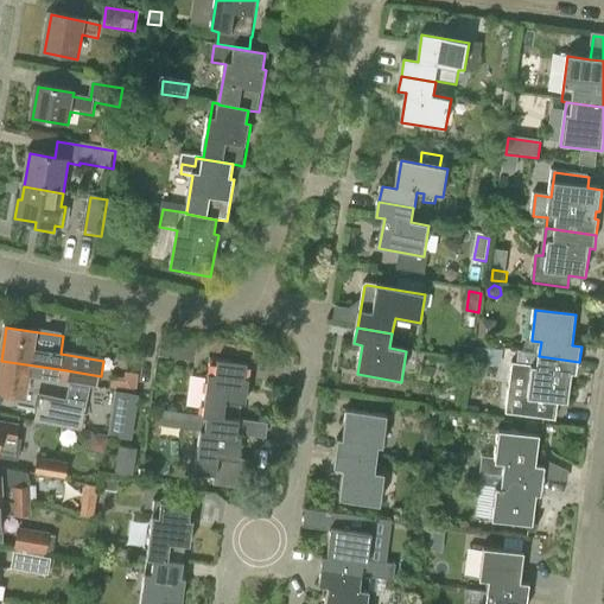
[(184,342),(164,338),(160,360),(180,362),(184,342)]
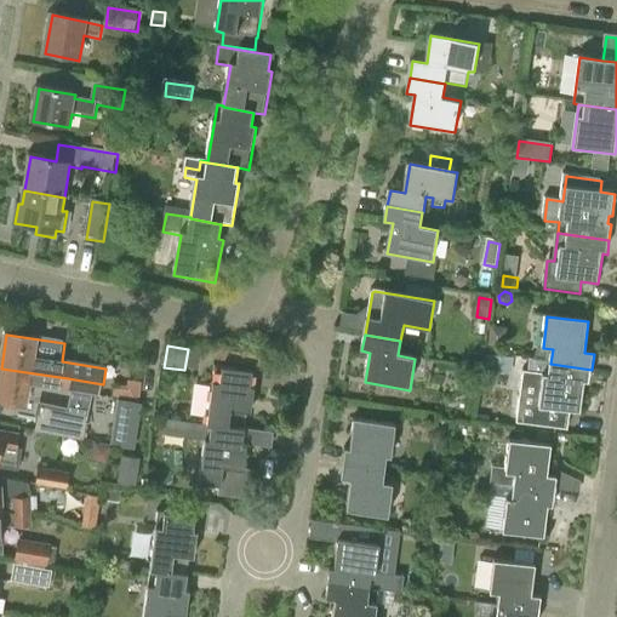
[(523,389),(518,424),(569,432),(571,412),(581,413),(584,389),(586,383),(589,383),(592,370),(550,364),(549,377),(543,376),(541,392),(531,390),(523,389)]
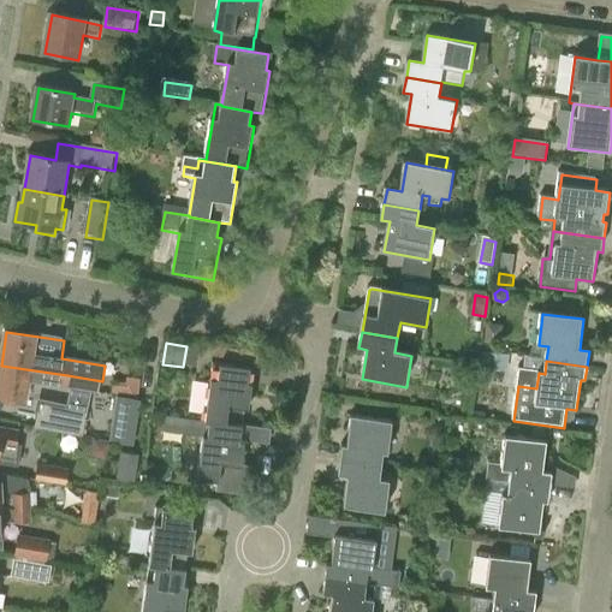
[(213,364),(212,381),(206,423),(244,428),(245,411),(250,411),(253,386),(249,385),(251,369),(213,364)]
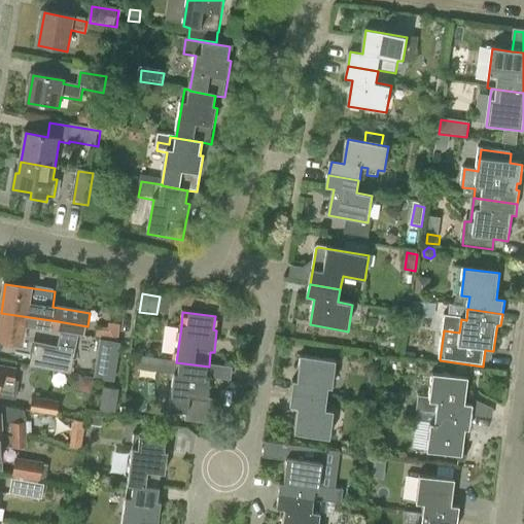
[(1,313),(0,316),(0,341),(24,345),(26,327),(31,328),(30,330),(85,339),(88,326),(58,321),(1,313)]
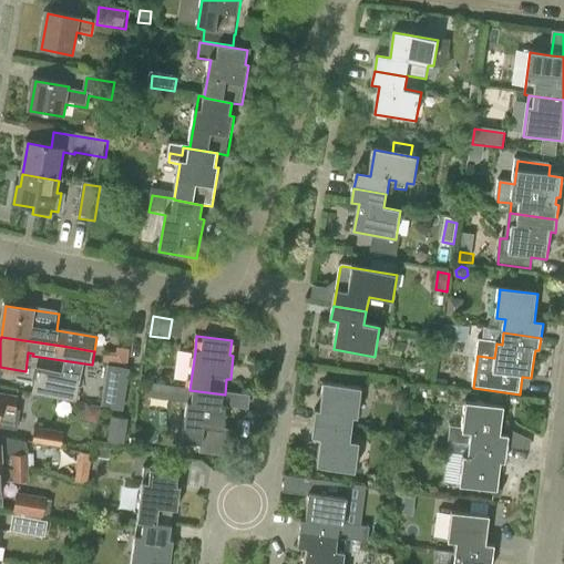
[(104,366),(129,370),(132,352),(119,350),(118,356),(106,354),(104,366)]
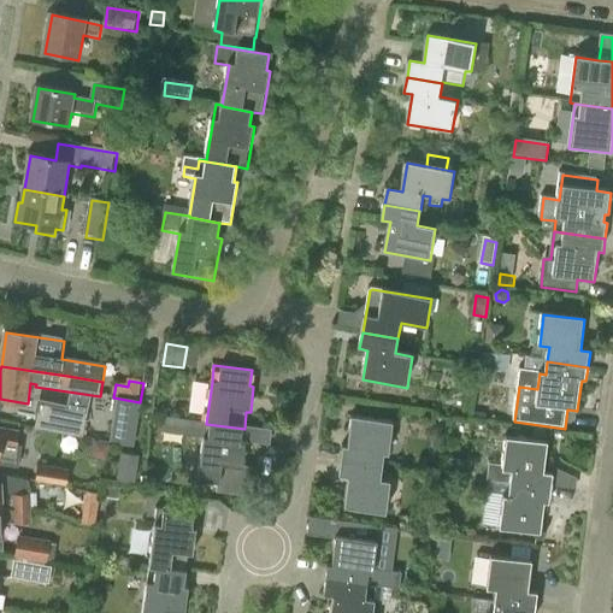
[(119,399),(112,444),(134,447),(141,402),(119,399)]
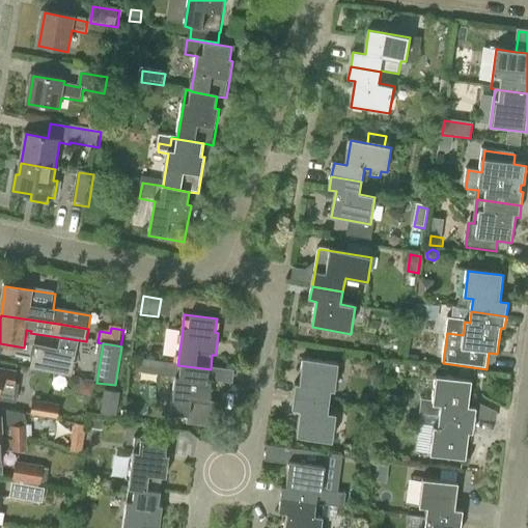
[(34,359),(31,371),(73,379),(77,358),(59,355),(59,351),(33,345),(31,358),(34,359)]
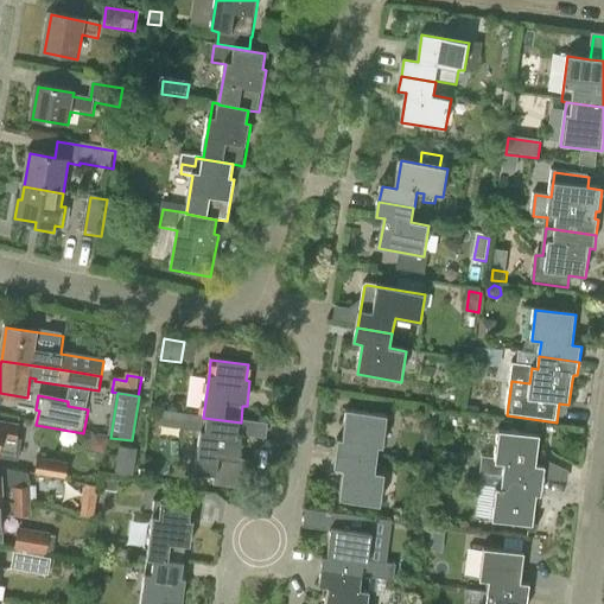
[(339,442),(337,457),(377,463),(379,447),(383,449),(388,417),(348,412),(343,442),(339,442)]
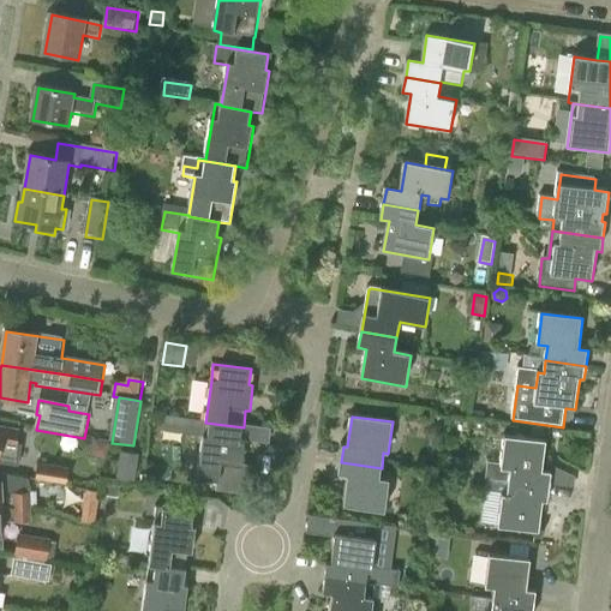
[(244,427),(205,423),(204,437),(198,480),(210,481),(220,483),(222,465),(243,468),(246,443),(241,442),(244,427)]
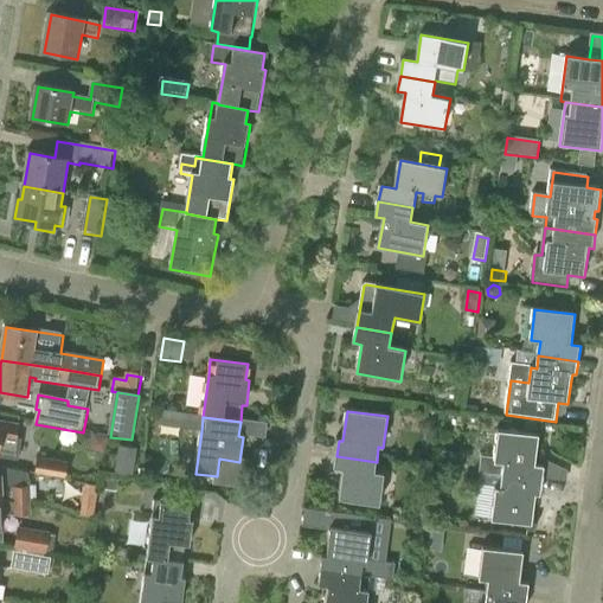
[(0,425),(0,459),(19,462),(23,443),(18,442),(19,429),(0,425)]
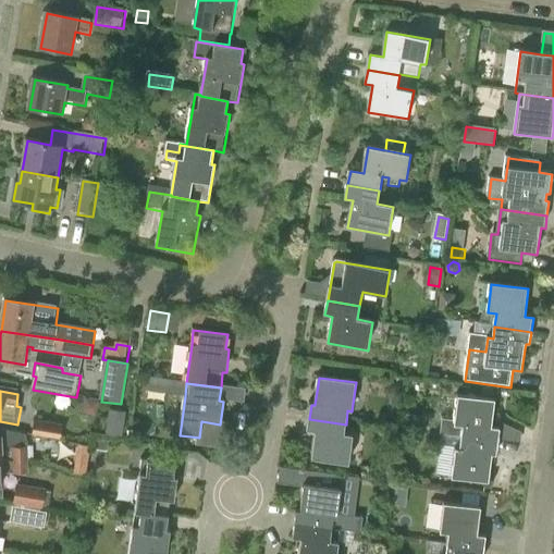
[(487,399),(458,395),(455,421),(443,420),(441,435),(463,438),(463,440),(499,444),(501,430),(492,429),(495,401),(487,399)]
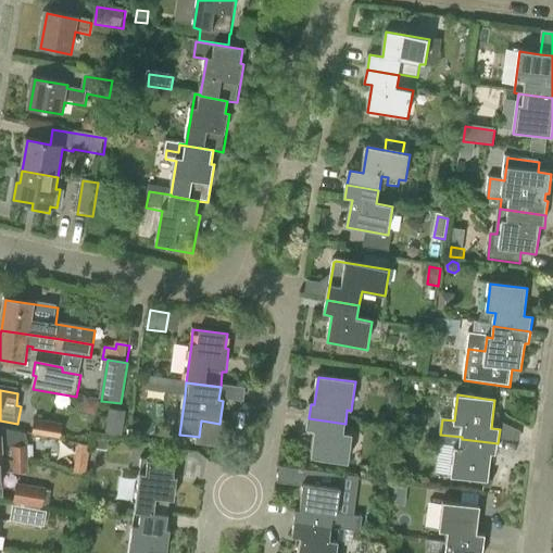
[(89,414),(97,416),(99,401),(87,399),(86,409),(89,414)]
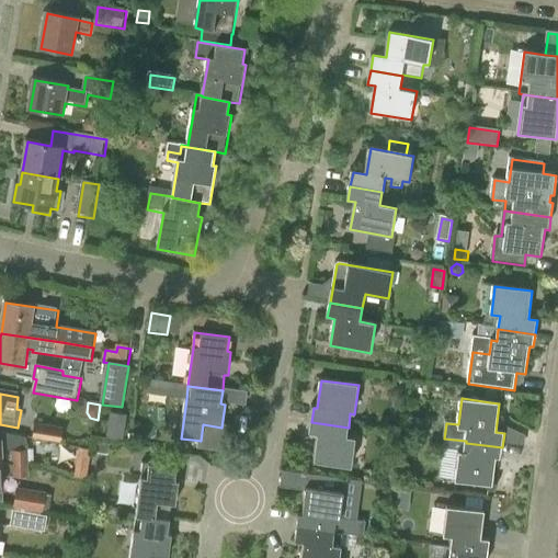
[(109,439),(123,441),(127,418),(112,414),(109,439)]
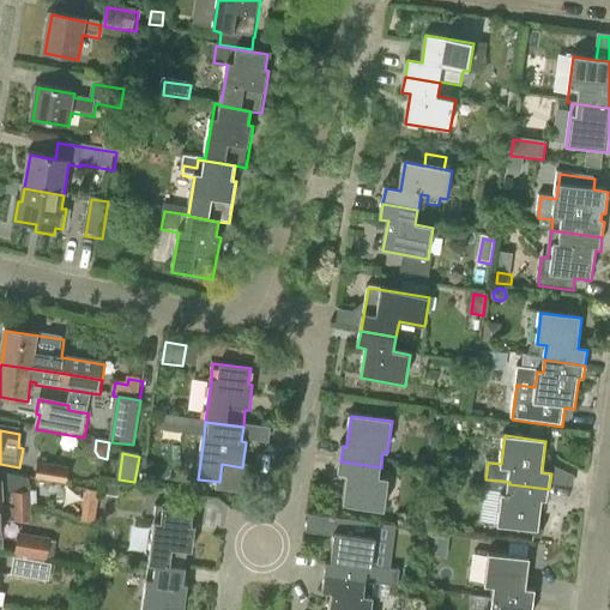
[(379,478),(381,467),(340,461),(338,475),(348,476),(344,506),(385,512),(388,479),(379,478)]
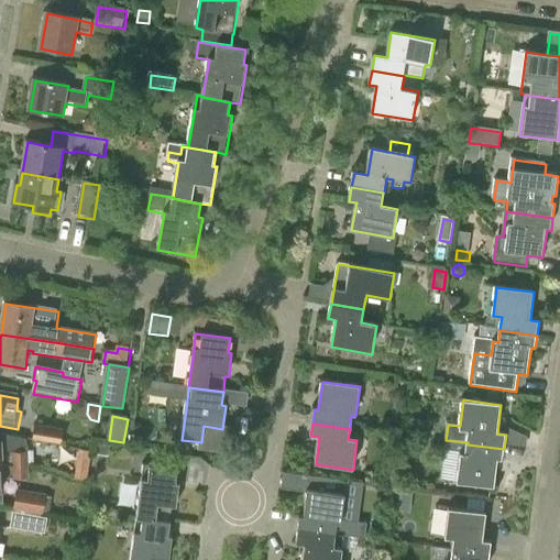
[(36,427),(34,442),(63,447),(65,431),(36,427)]
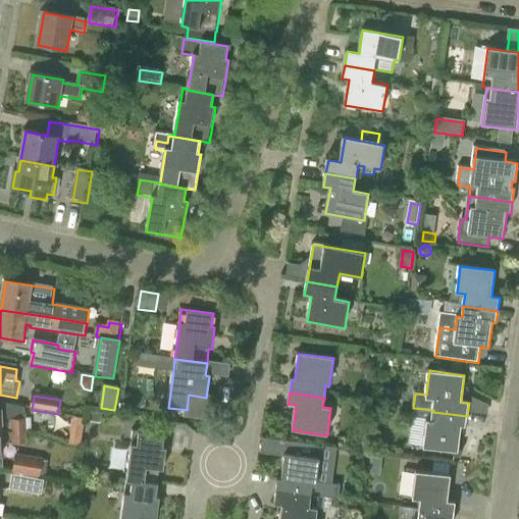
[(478,401),(476,414),(490,415),(491,402),(478,401)]
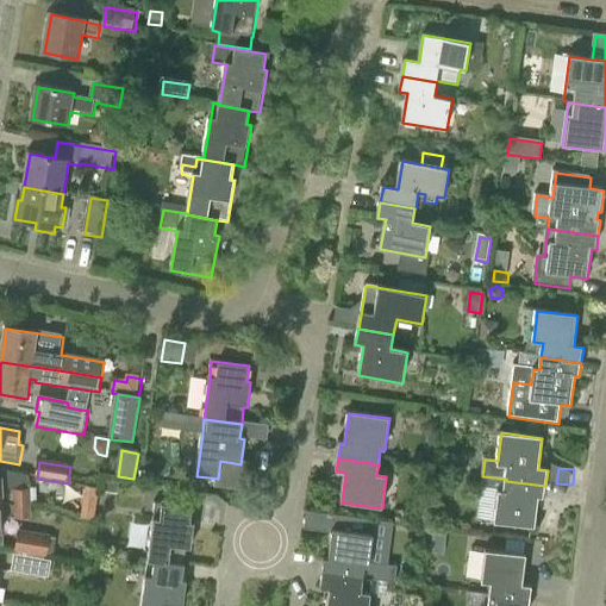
[(0,506),(31,506),(30,492),(30,476),(1,472),(0,479),(0,506)]
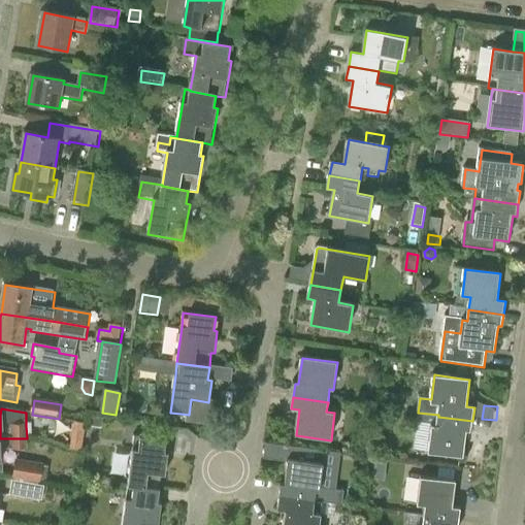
[(395,413),(384,412),(383,420),(390,421),(395,418),(395,413)]
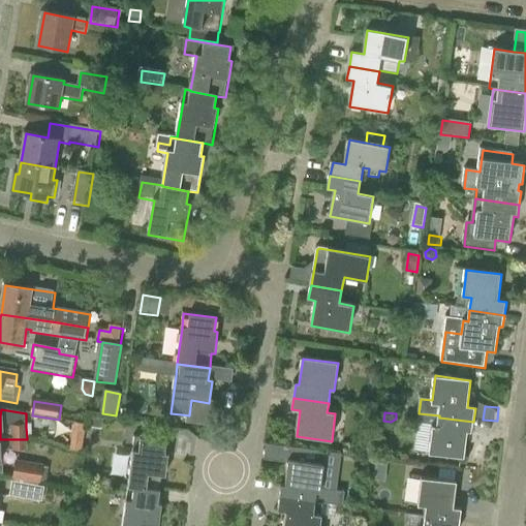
[(90,416),(89,429),(103,431),(105,419),(90,416)]
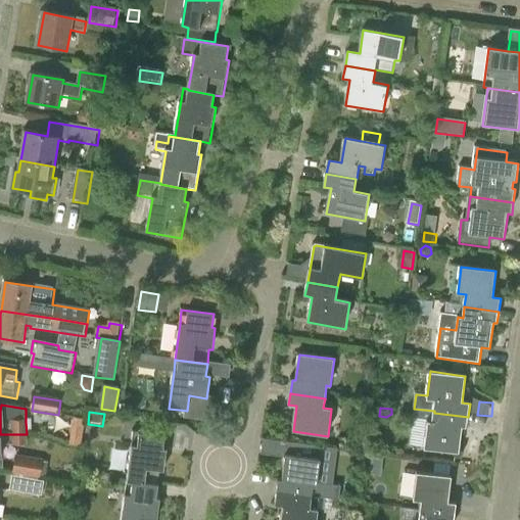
[(467,428),(468,417),(434,413),(433,421),(429,421),(425,450),(459,454),(463,428),(467,428)]
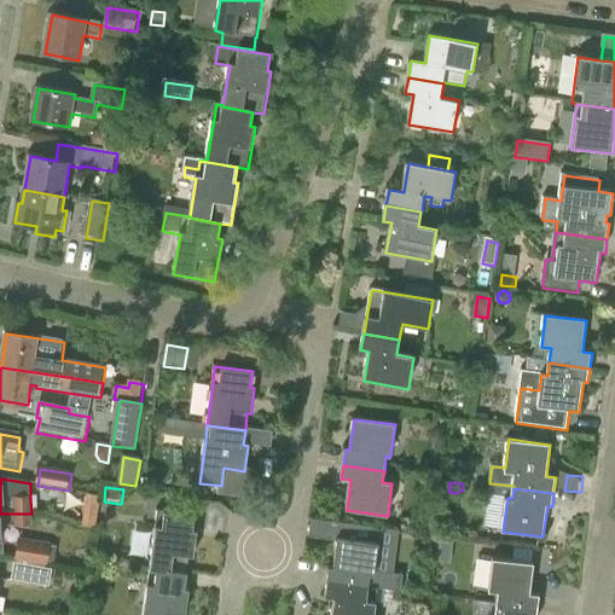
[(103,498),(88,495),(83,528),(98,531),(103,498)]
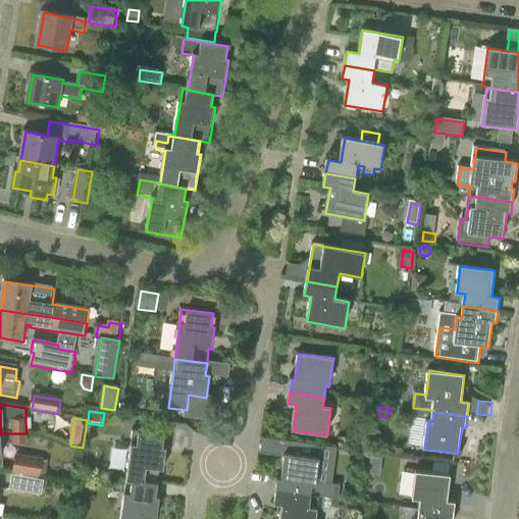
[(165,436),(134,431),(127,481),(159,485),(161,471),(164,471),(167,450),(164,450),(165,436)]
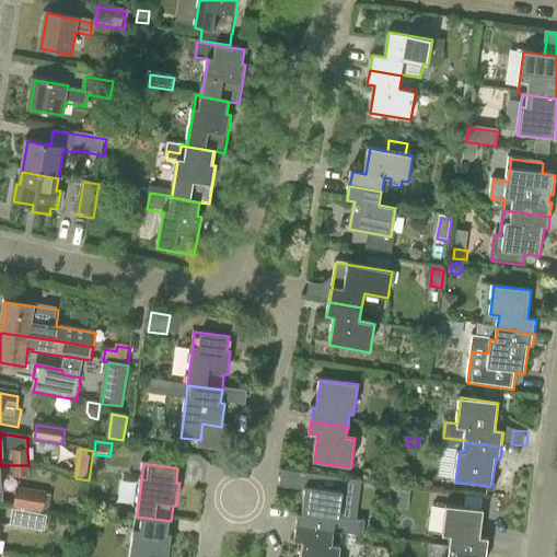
[(28,478),(28,465),(0,465),(0,501),(2,502),(1,478),(28,478)]
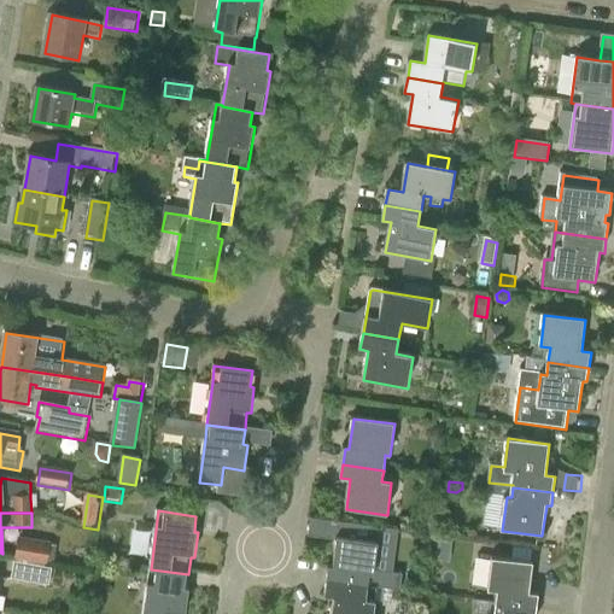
[(331,543),(333,520),(314,518),(311,542),(331,543)]
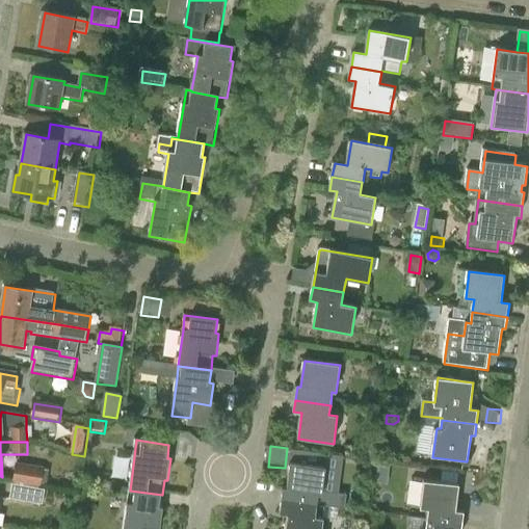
[(18,464),(14,483),(43,488),(46,469),(18,464)]
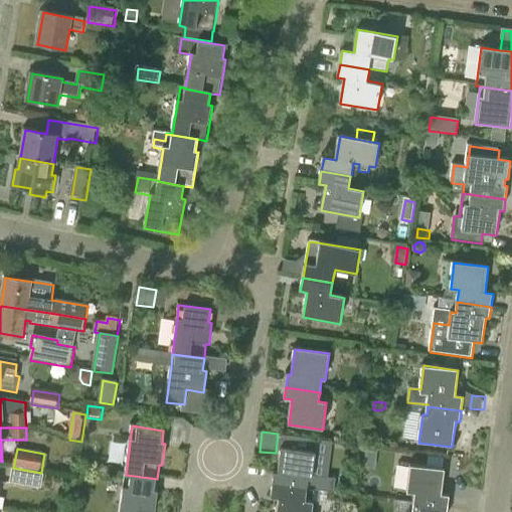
[(273,488),(308,492),(310,478),(313,479),(316,454),(282,449),(279,475),(275,474),(274,480),(273,488)]
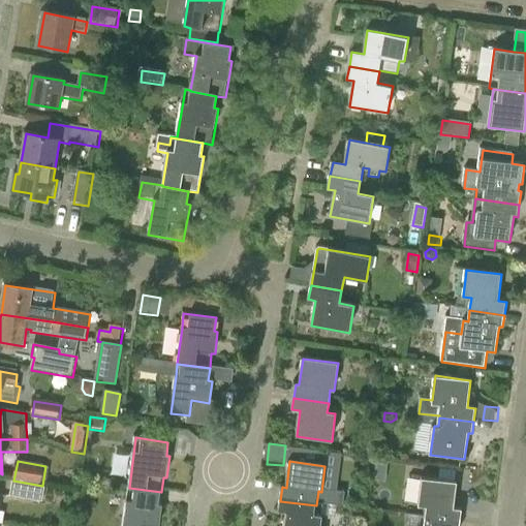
[(390,464),(379,463),(378,474),(383,474),(389,470),(390,464)]
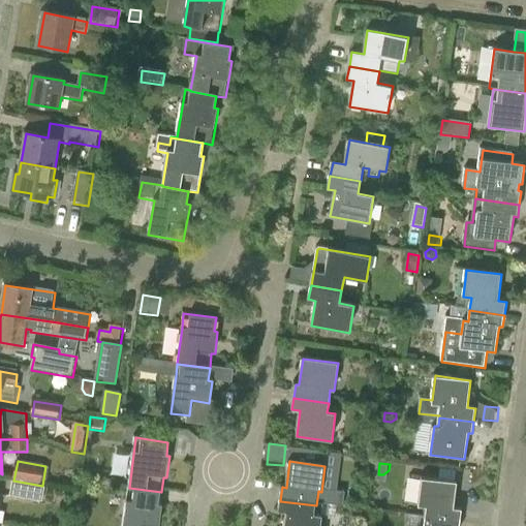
[(428,506),(426,520),(460,524),(462,509),(454,508),(457,483),(423,478),(419,504),(428,506)]
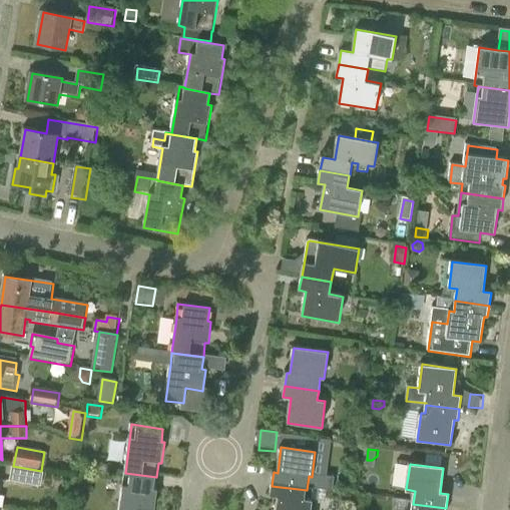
[(13,468),(10,483),(42,488),(45,474),(13,468)]
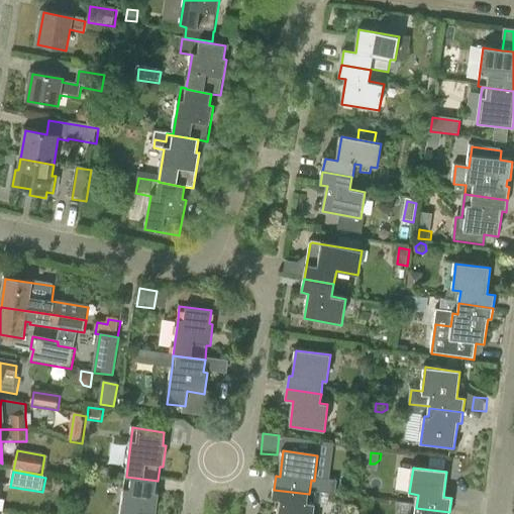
[(156,493),(158,481),(126,477),(120,513),(157,513),(160,494),(156,493)]
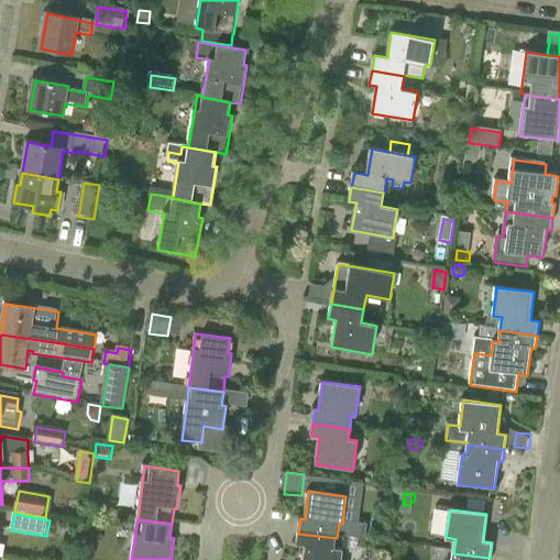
[(341,559),(344,539),(337,538),(298,534),(296,545),(305,546),(303,559),(341,559)]
